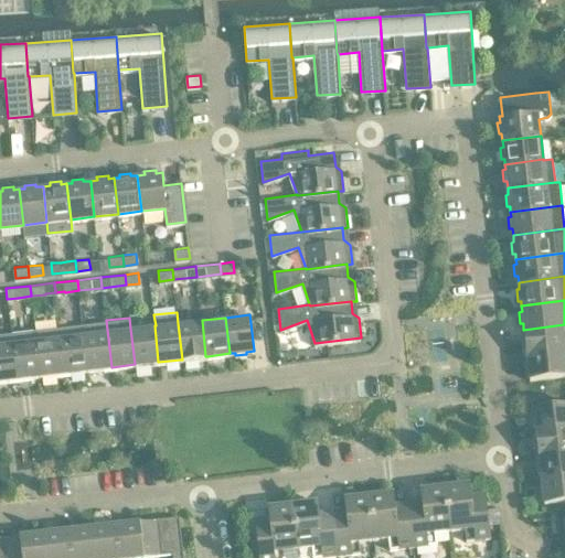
[(87,369),(112,367),(106,320),(82,323),(87,369)]
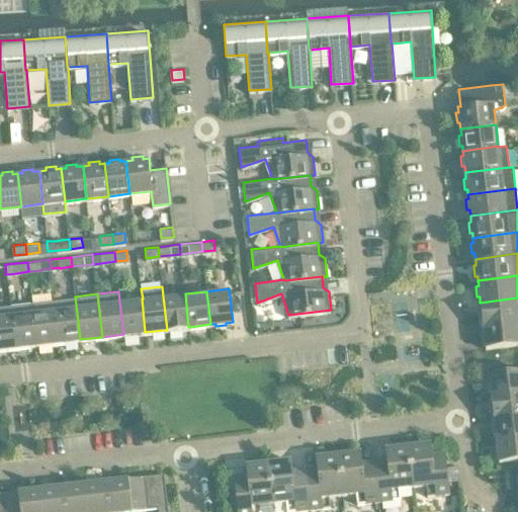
[(167,330),(188,327),(185,293),(163,296),(167,330)]
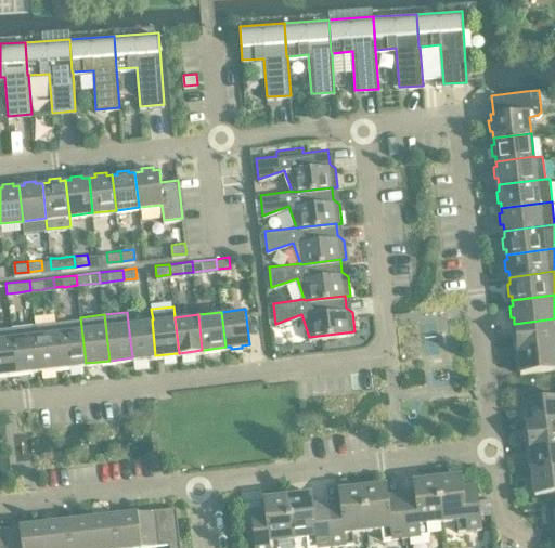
[(63,366),(86,363),(80,317),(57,320),(63,366)]
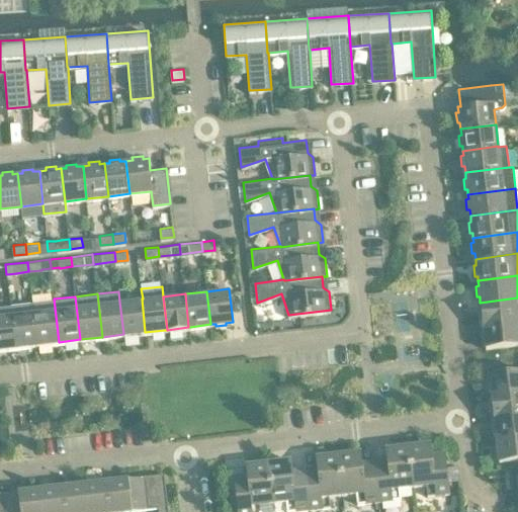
[(483,324),(517,320),(517,297),(480,303),(481,309),(478,309),(480,320),(482,319),(483,324)]
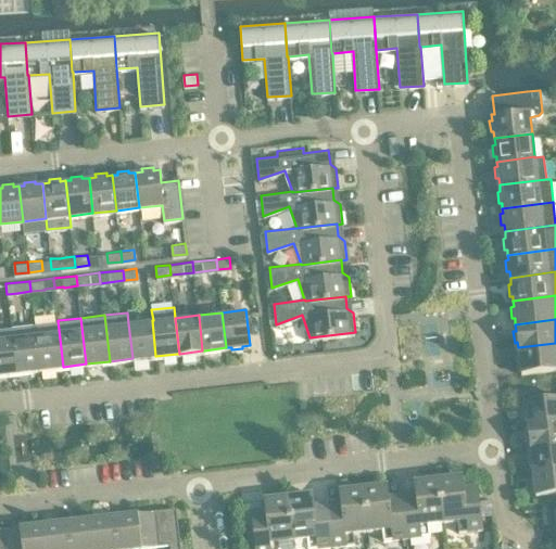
[(39,369),(63,367),(58,320),(34,323),(39,369)]
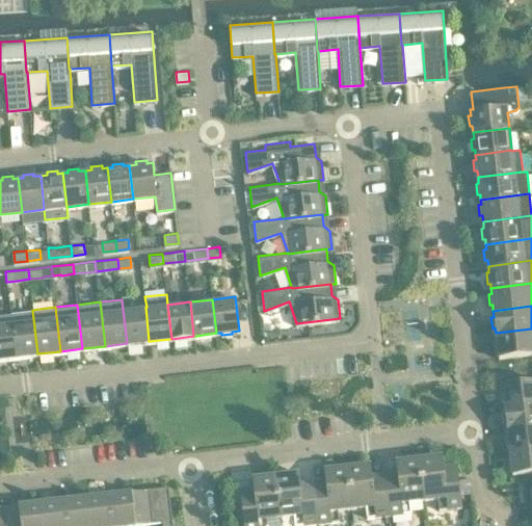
[(127,343),(149,341),(145,307),(123,310),(127,343)]
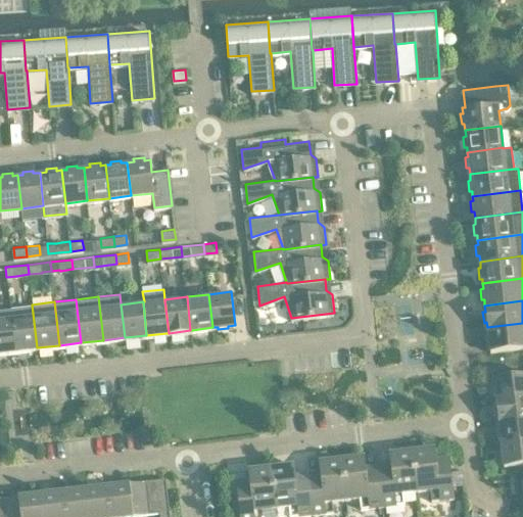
[(15,350),(37,347),(32,304),(10,307),(15,350)]
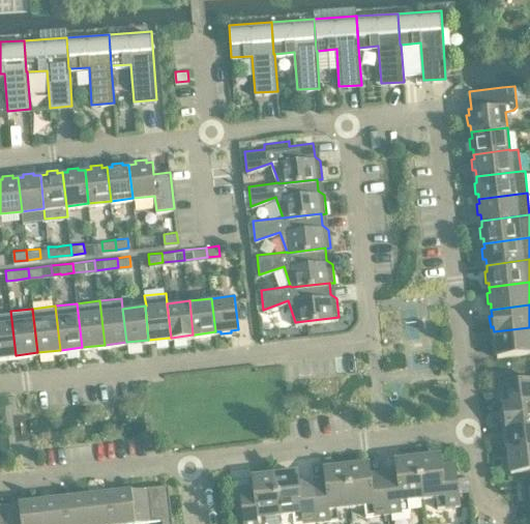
[(0,356),(16,355),(10,311),(0,312),(0,356)]
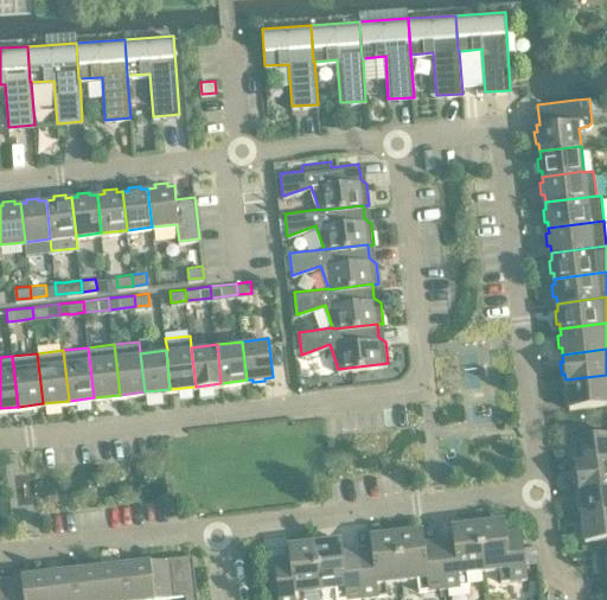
[(569,406),(606,401),(606,375),(566,380),(566,382),(567,385),(563,385),(564,399),(568,399),(569,406)]
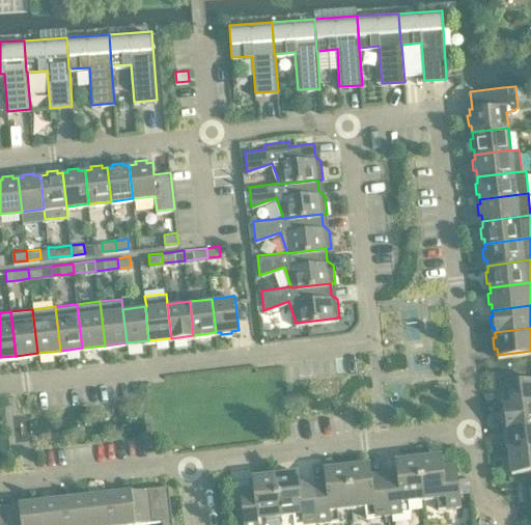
[(503,405),(530,401),(530,378),(500,381),(501,388),(499,389),(500,399),(503,399),(503,403),(503,405)]
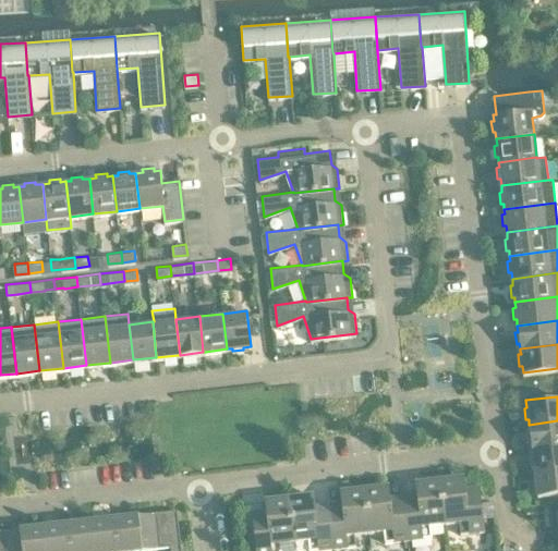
[(532,448),(557,444),(557,420),(529,425),(529,430),(526,430),(528,441),(531,441),(532,448)]
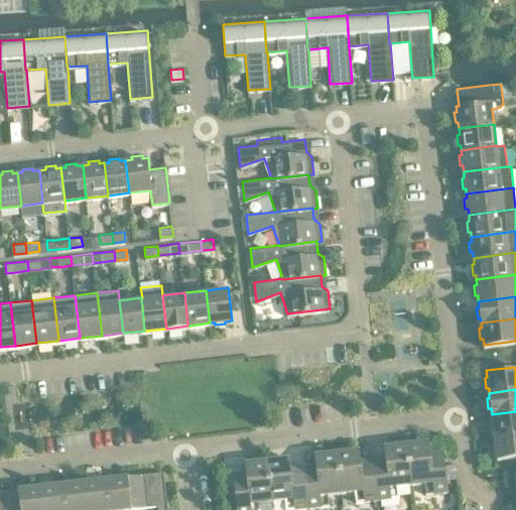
[(494,435),(515,432),(515,411),(492,414),(492,416),(492,420),(490,421),(491,431),(494,431),(494,435)]
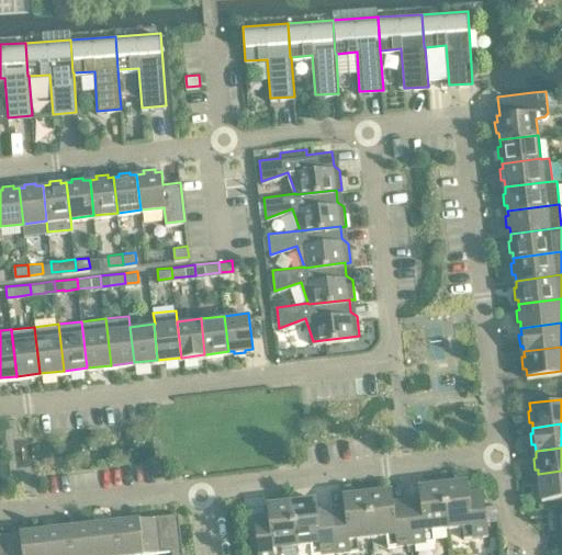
[(561,471),(538,474),(539,479),(536,480),(537,491),(540,491),(541,499),(561,496),(561,471)]
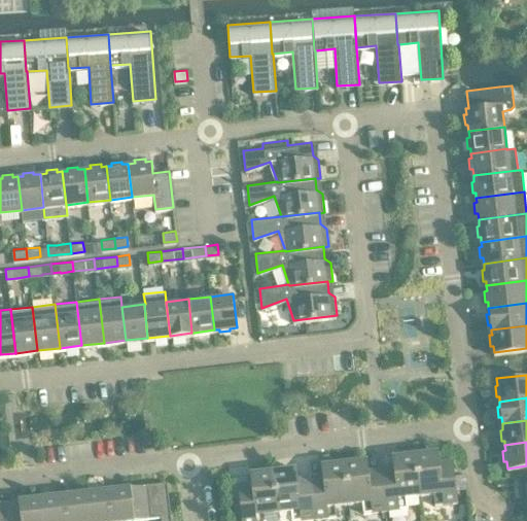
[(415,451),(420,493),(433,492),(434,502),(457,500),(452,457),(438,459),(437,449),(415,451)]
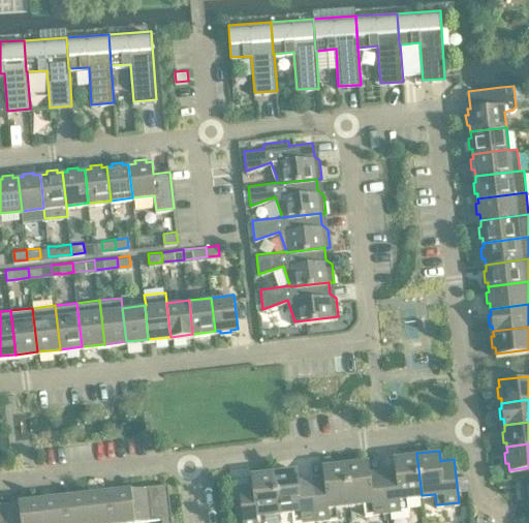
[(381,467),(386,511),(409,509),(407,497),(422,495),(416,453),(394,456),(395,465),(381,467)]
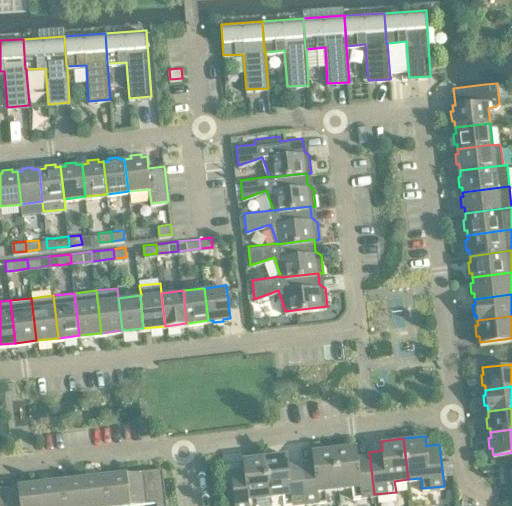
[(334,446),(338,487),(352,486),(353,497),(374,494),(369,452),(357,453),(356,444),(334,446)]
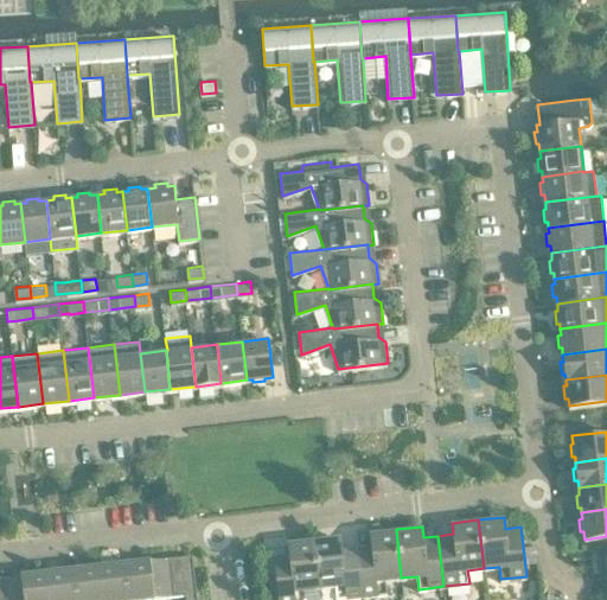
[(357,555),(362,595),(388,593),(385,580),(401,578),(396,529),(370,533),(371,544),(356,546),(357,555)]
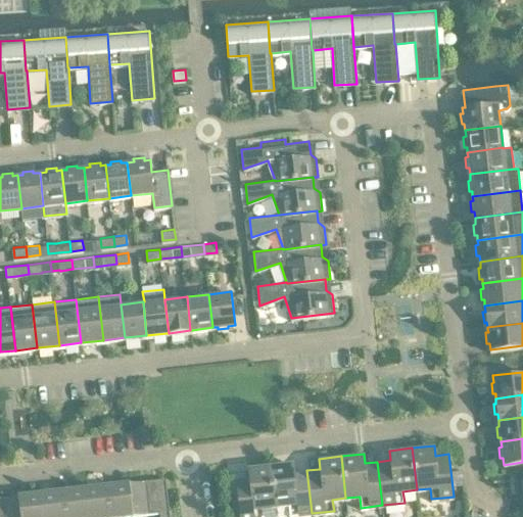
[(271,465),(275,506),(288,505),(290,516),(312,513),(307,478),(306,470),(294,472),(293,462),(271,465)]
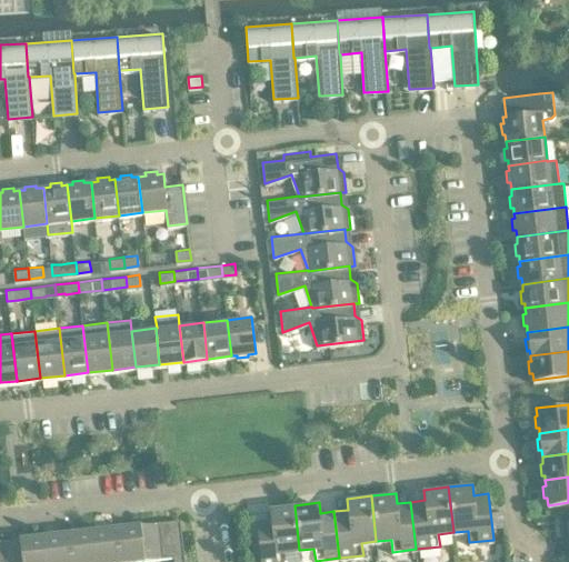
[(286,561),(285,552),(299,550),(295,505),(269,508),(271,519),(256,520),(257,529),(260,561),(286,561)]
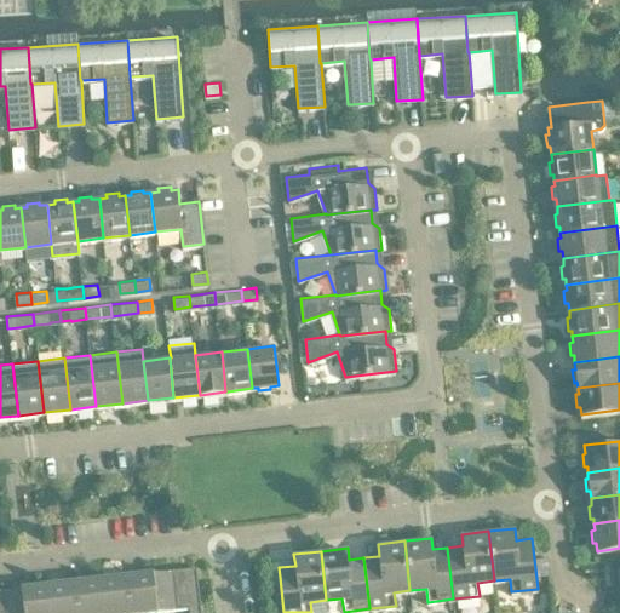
[(201,612),(196,565),(151,571),(156,609),(189,606),(189,612),(201,612)]
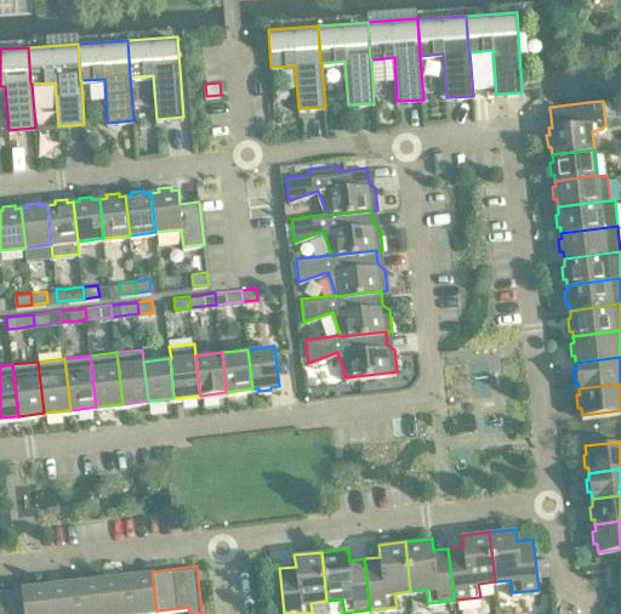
[(152,572),(126,574),(131,613),(157,610),(152,572)]
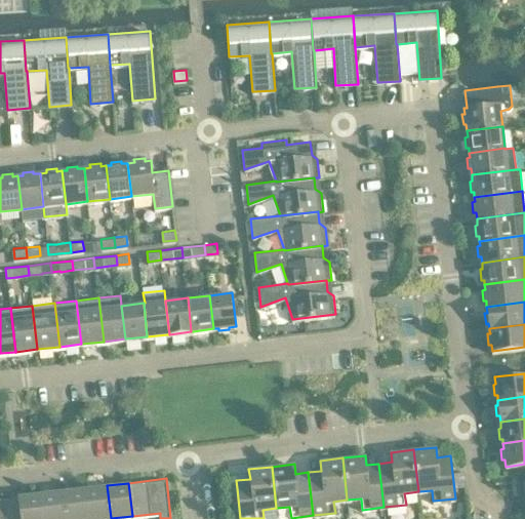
[(107,485),(84,488),(87,518),(109,518),(111,518),(107,485)]
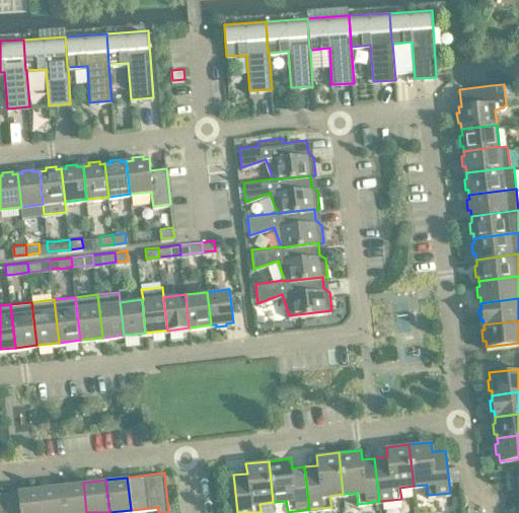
[(86,512),(83,483),(62,485),(65,512),(86,512)]
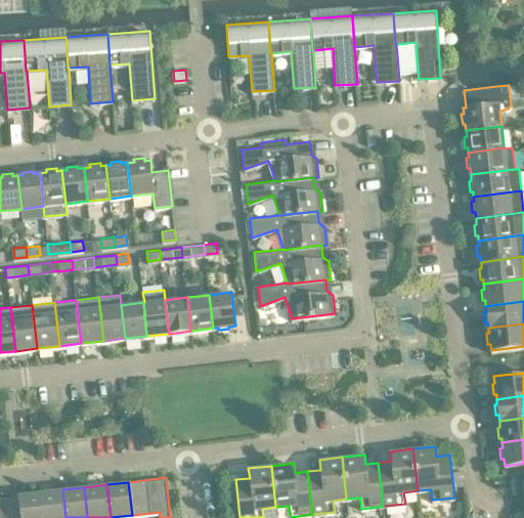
[(66,517),(62,489),(40,492),(43,517),(66,517)]
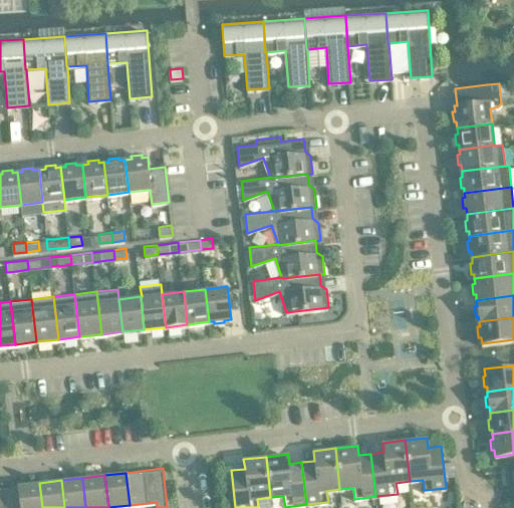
[(42,507),(39,483),(17,485),(19,507),(42,507)]
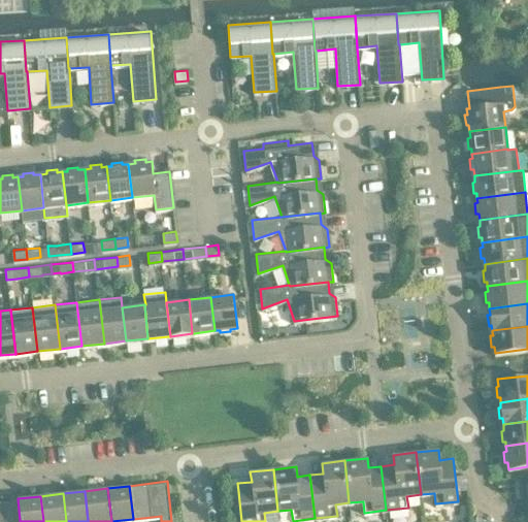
[(20,521),(18,498),(0,500),(0,521),(20,521)]
